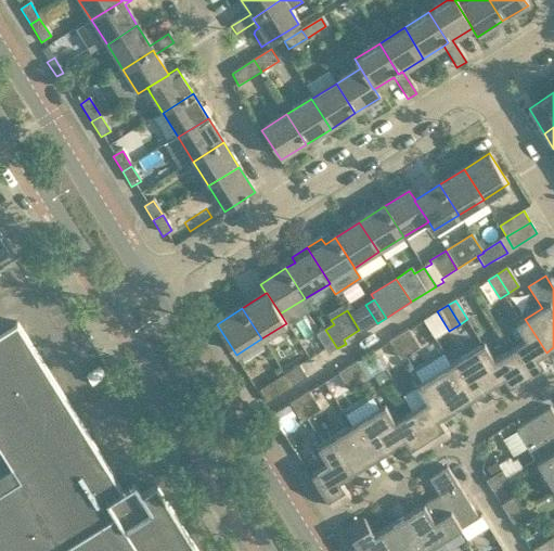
[(526,341),(511,350),(531,384),(549,373),(539,357),(546,353),(525,319),(516,324),(526,341)]
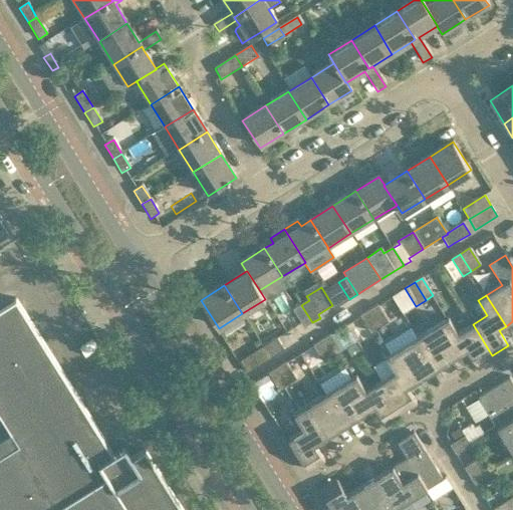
[(181,509),(145,452),(133,460),(124,448),(112,455),(16,300),(13,302),(17,310),(0,319),(0,416),(19,447),(0,457),(0,509),(181,509)]
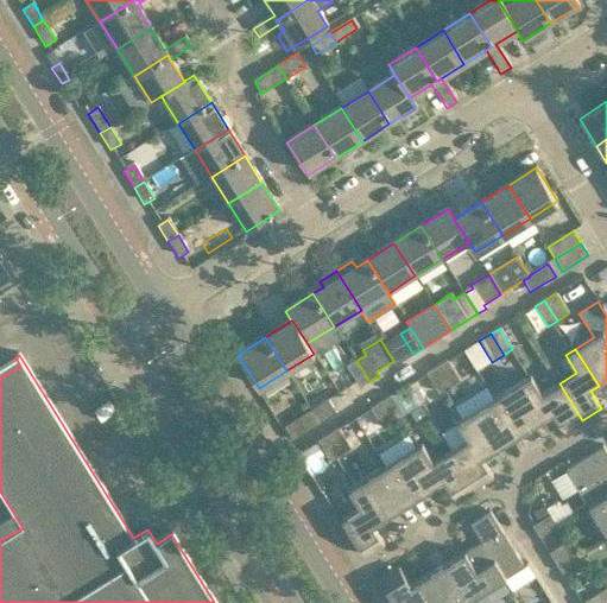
[(356,361),(347,367),(356,383),(360,388),(370,381),(356,361)]
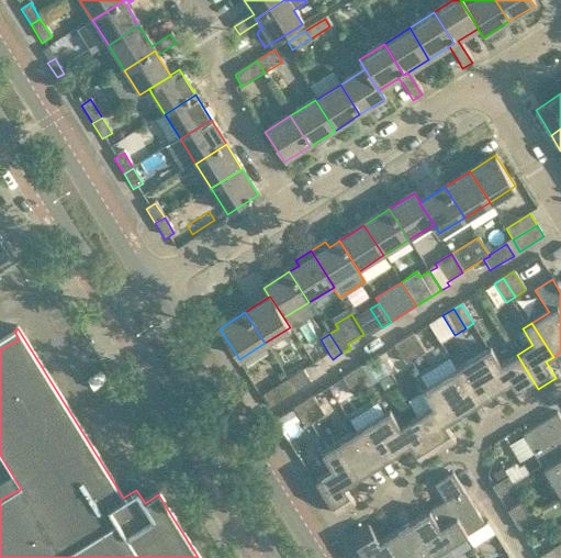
[(414,334),(403,341),(415,360),(426,353),(414,334)]
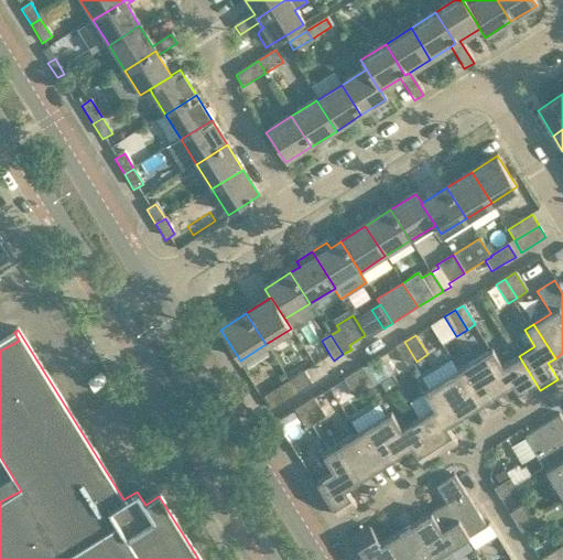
[(417,362),(404,342),(396,347),(408,367),(417,362)]
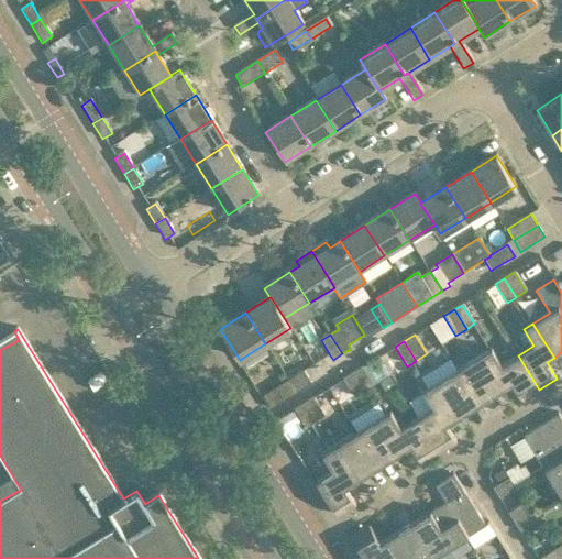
[(491,349),(482,354),(504,390),(511,384),(522,401),(539,390),(518,355),(502,365),(491,349)]
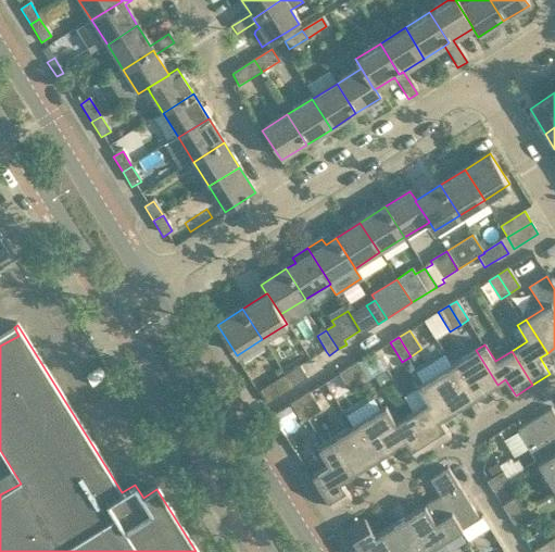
[(476,350),(451,365),(472,400),(497,385),(476,350)]
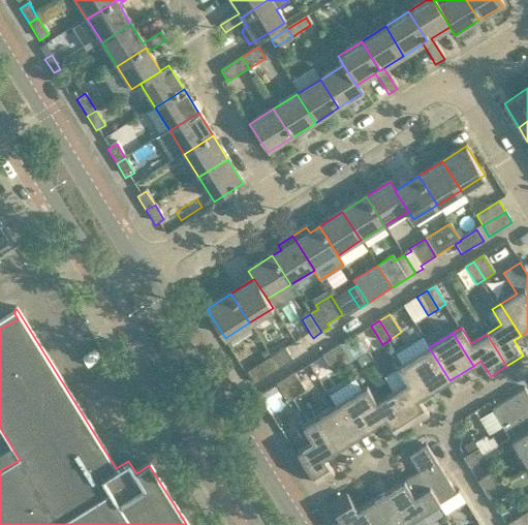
[(340,345),(332,350),(343,368),(351,363),(340,345)]
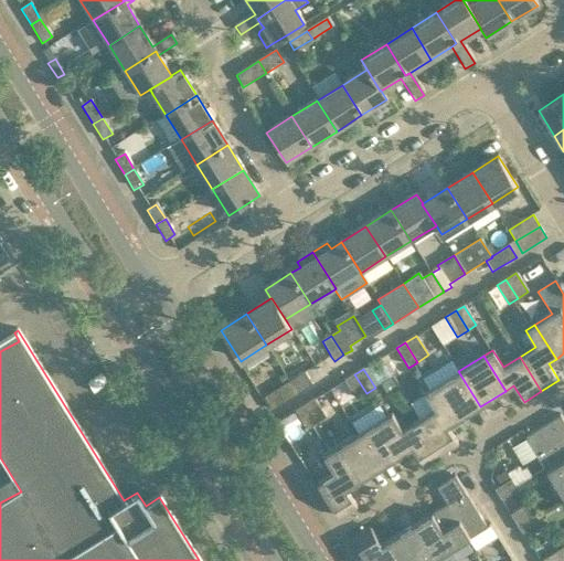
[(458,371),(433,388),(455,422),(480,406),(458,371)]
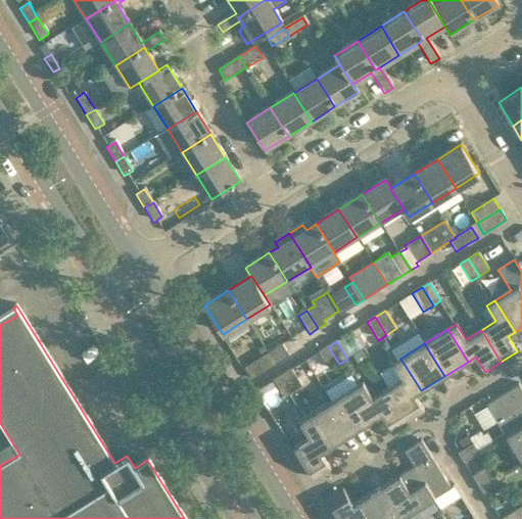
[(282,345),(261,359),(267,369),(288,356),(282,345)]
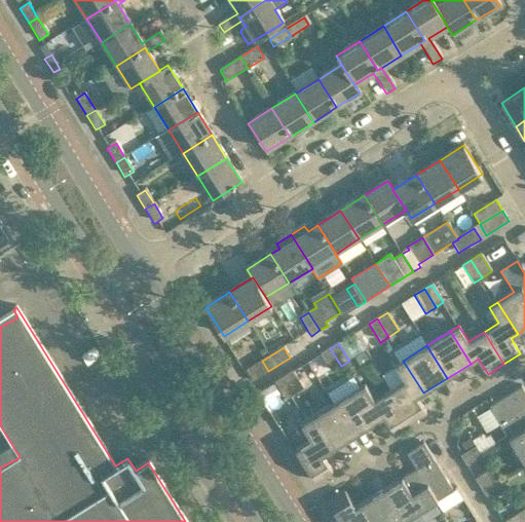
[(341,366),(330,348),(321,355),(332,372),(341,366)]
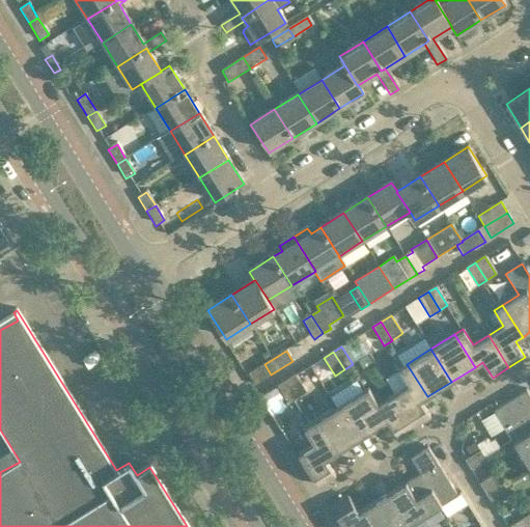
[(367,356),(357,362),(362,369),(371,363),(367,356)]
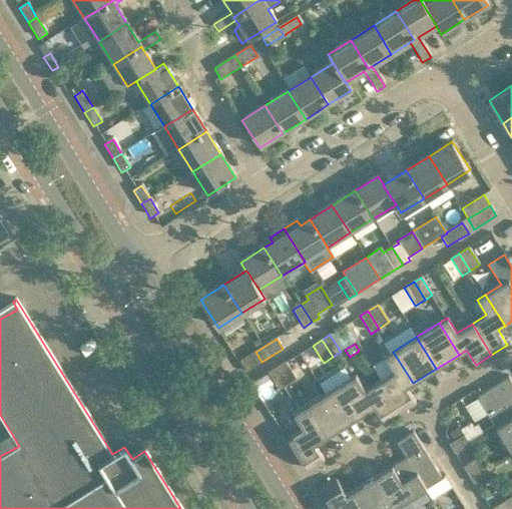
[(262,362),(256,352),(239,362),(246,372),(262,362)]
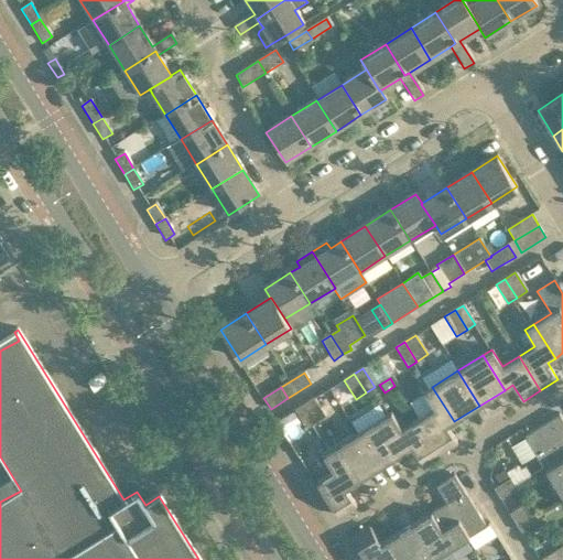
[(434,409),(418,419),(440,454),(456,443),(446,427),(454,421),(432,387),(423,392),(434,409)]
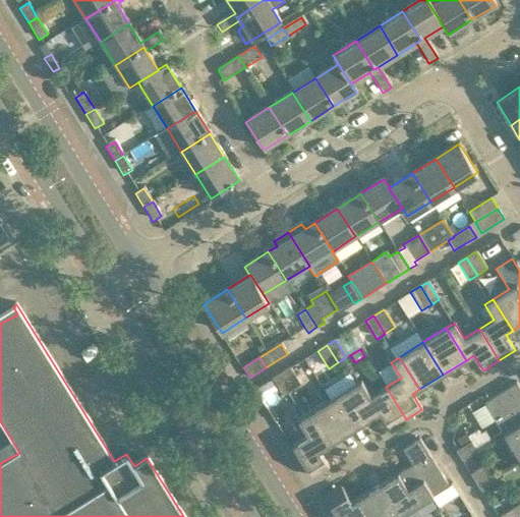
[(290,368),(280,375),(291,392),(301,386),(290,368)]
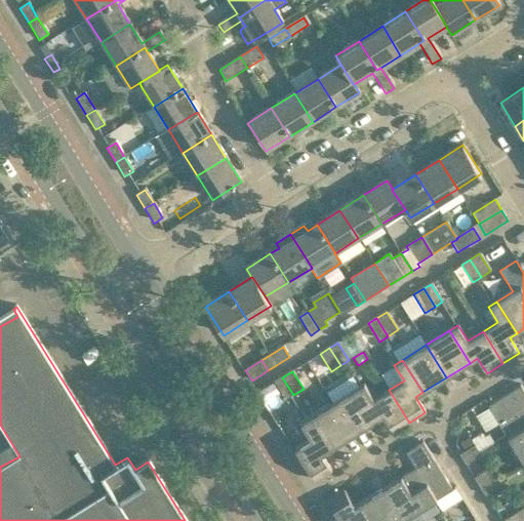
[(293,395),(282,377),(274,382),(285,400),(293,395)]
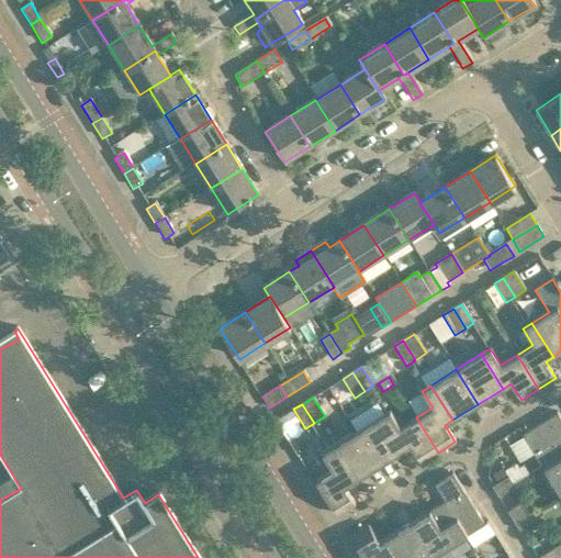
[(292,412),(276,423),(281,433),(298,423),(292,412)]
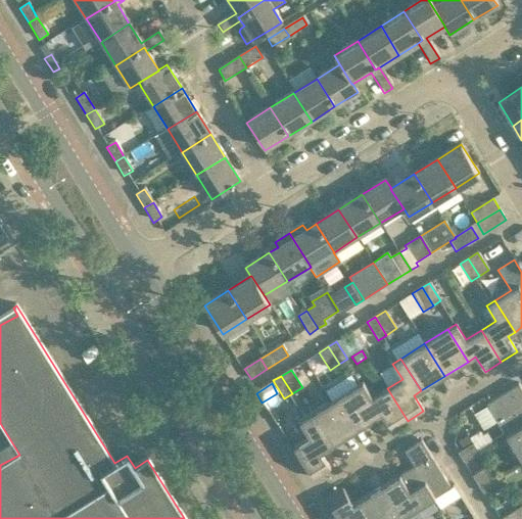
[(362,383),(354,388),(375,420),(382,416),(391,431),(408,421),(387,388),(372,398),(362,383)]
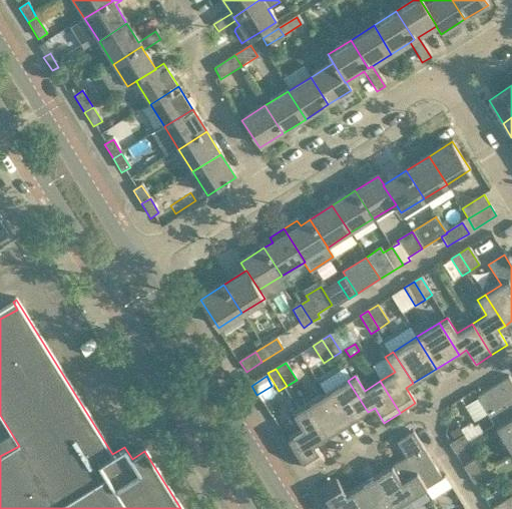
[(477,397),(496,429),(511,418),(511,382),(509,377),(477,397)]
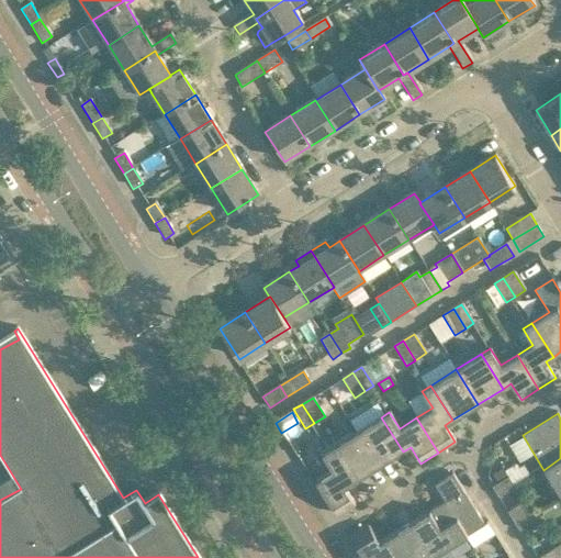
[(381,417),(356,433),(378,468),(403,452),(381,417)]
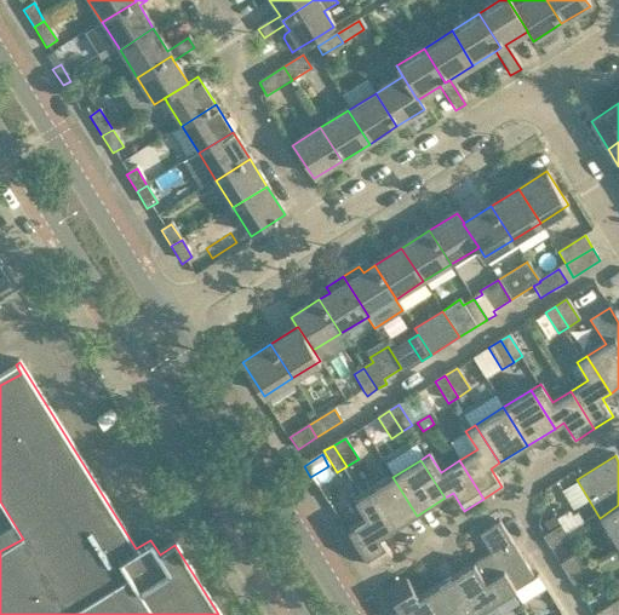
[(393,477),(365,494),(389,533),(417,516),(393,477)]
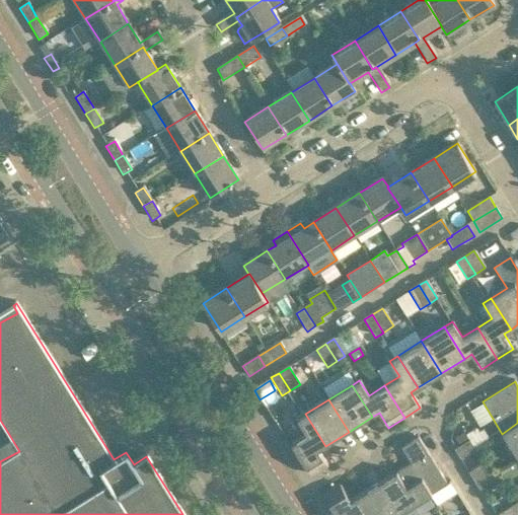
[(306,435),(290,445),(310,476),(327,466),(317,451),(325,446),(305,414),(296,420),(306,435)]
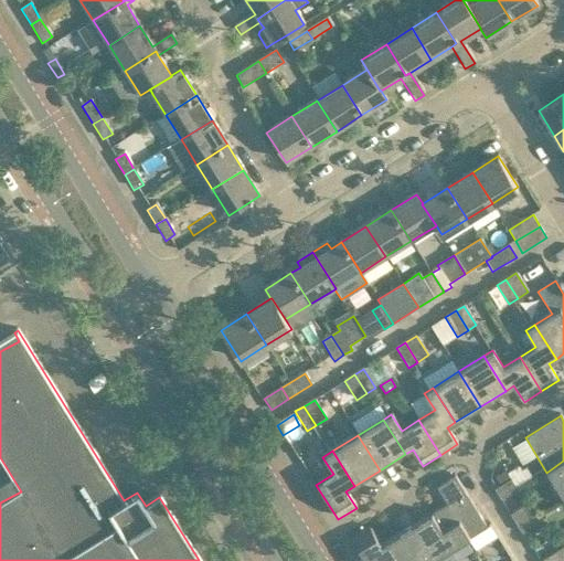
[(563,461),(546,473),(563,499),(563,461)]
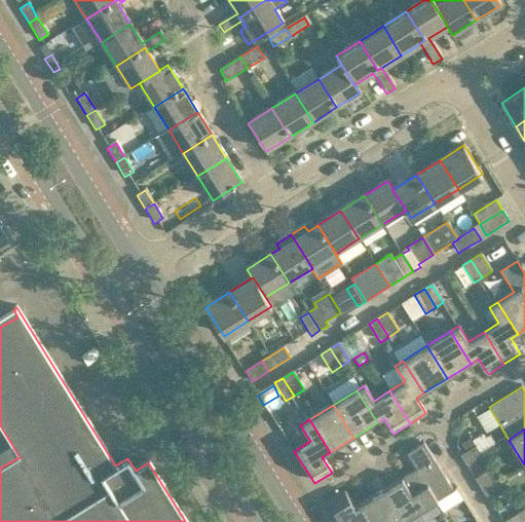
[(482,436),(473,441),(476,447),(481,454),(494,445),(489,437),(484,440),(482,436)]
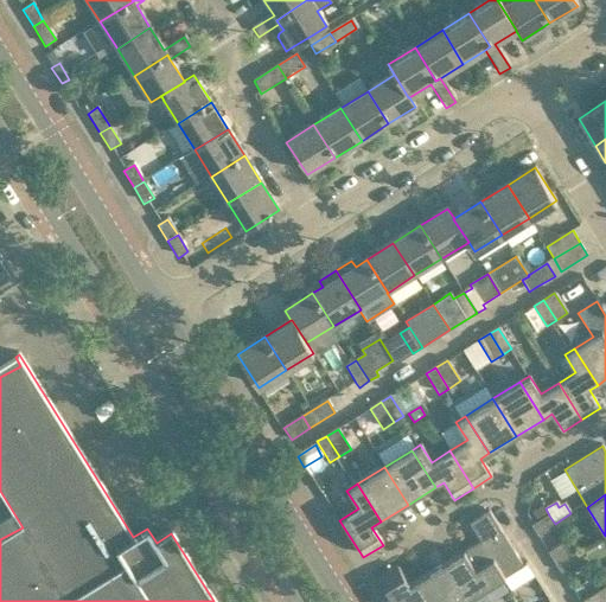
[(482,543),(465,552),(472,563),(488,554),(504,580),(523,568),(490,512),(470,524),(482,543)]
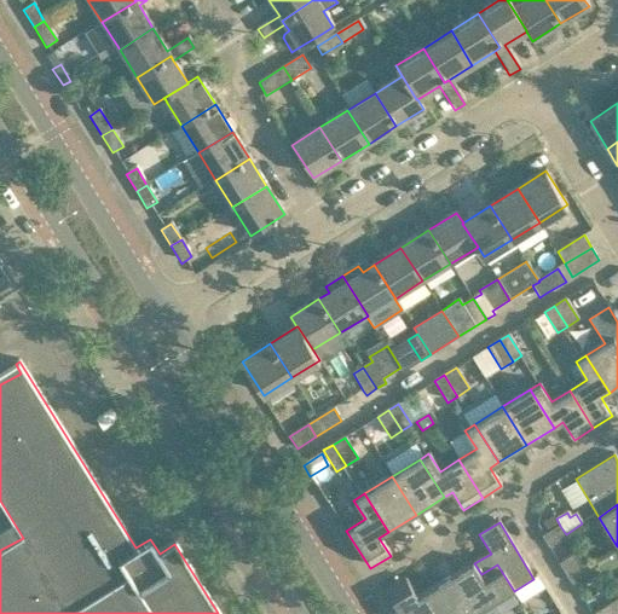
[(560,526),(543,537),(542,537),(549,549),(567,537),(566,534),(560,526)]
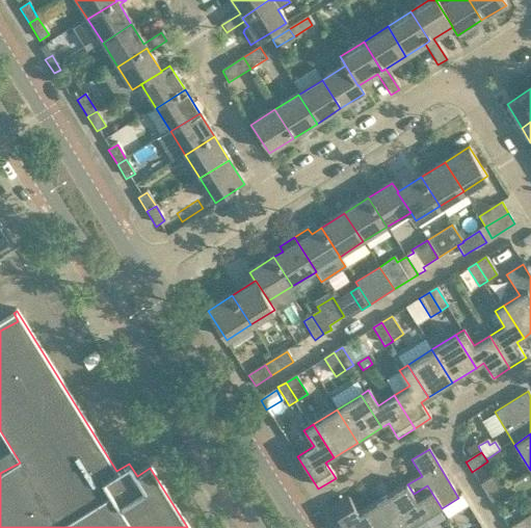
[(499,474),(481,484),(480,485),(492,504),(510,493),(499,474)]
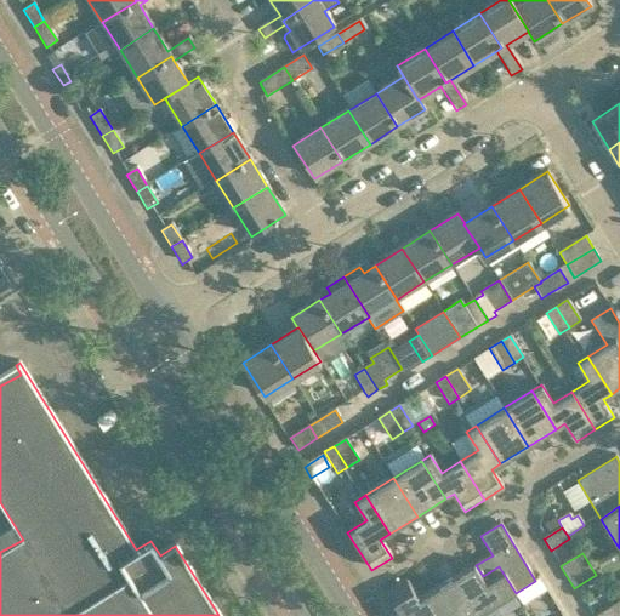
[(476,565),(456,577),(478,615),(505,615),(518,608),(511,595),(516,593),(499,566),(483,576),(476,565)]
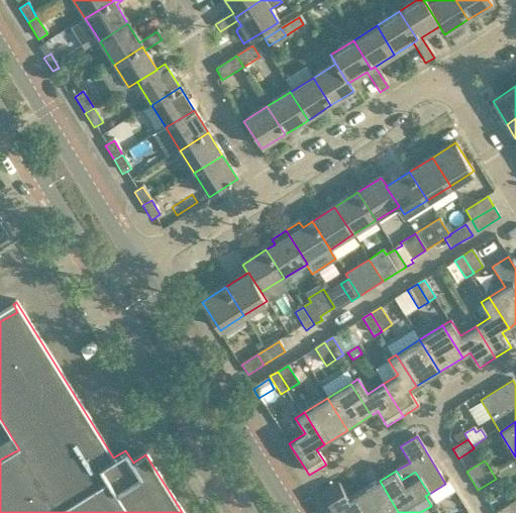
[(379,481),(363,491),(369,500),(354,509),(356,512),(398,512),(379,481)]
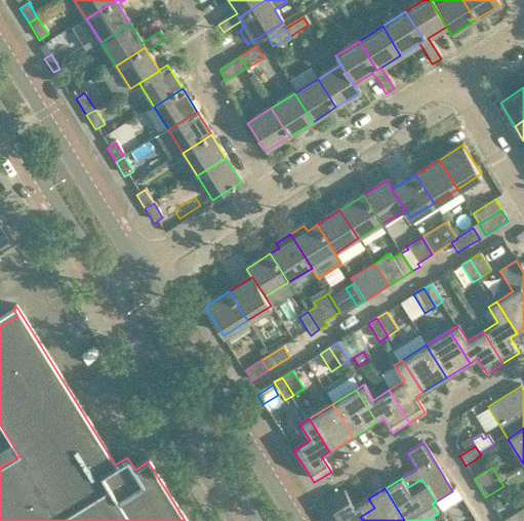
[(345,491),(328,502),(339,520),(362,520),(360,517),(374,508),(368,498),(354,508),(345,491)]
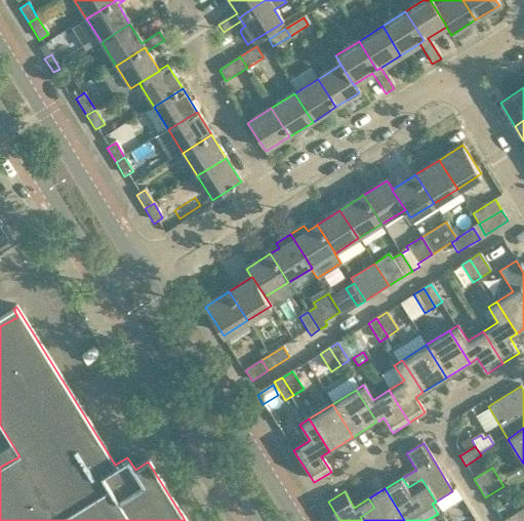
[(523,509),(507,520),(517,520),(523,516),(523,509)]
